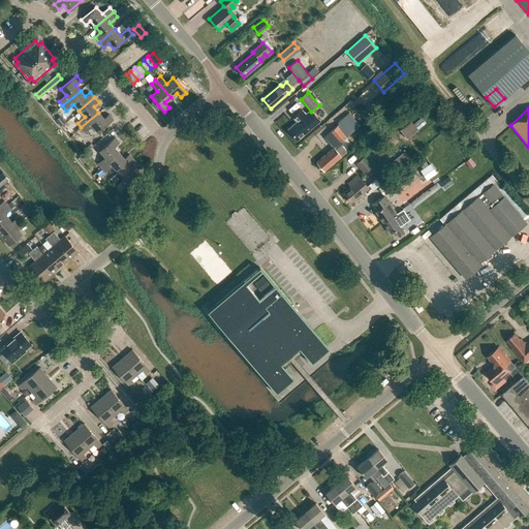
[(288,129),(298,141),(319,121),(313,113),(308,117),(302,110),(293,118),(297,122),(288,129)]
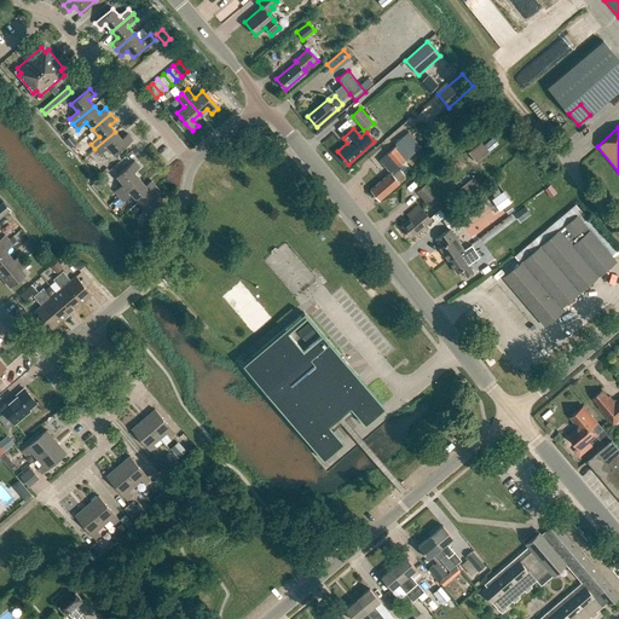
[(108,148),(114,155),(133,139),(127,133),(121,139),(115,132),(94,149),(99,155),(108,148)]
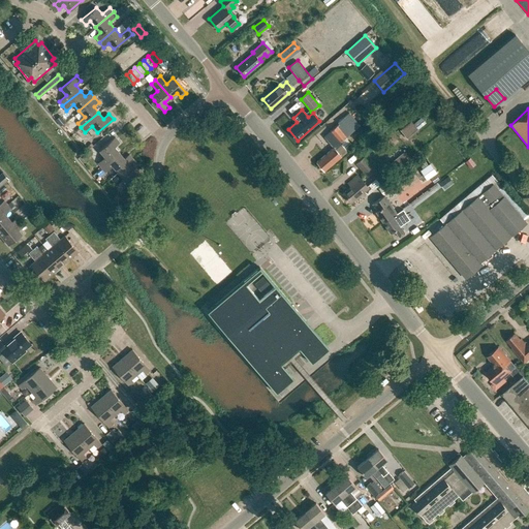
[(352,146),(345,137),(360,126),(349,113),(338,123),(339,124),(324,136),(334,148),(316,162),(324,172),(341,156),(346,152),(346,151),(352,146)]
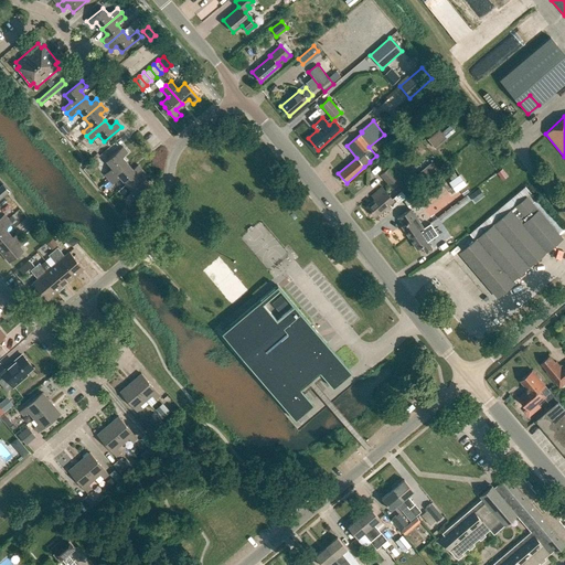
[(60,128),(65,135),(71,130),(65,124),(60,128)]
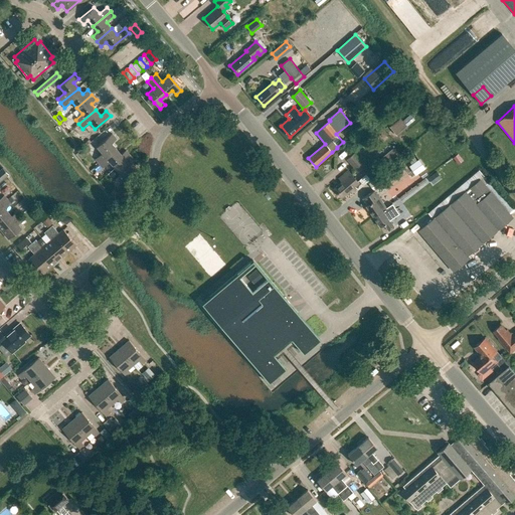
[(413,119),(409,115),(401,121),(399,118),(388,127),(396,136),(407,127),(406,126),(413,119)]
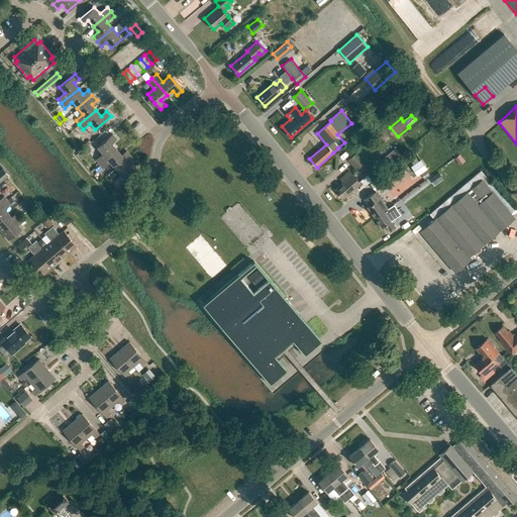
[(95,160),(99,164),(116,149),(111,143),(116,139),(112,134),(97,147),(102,153),(95,160)]
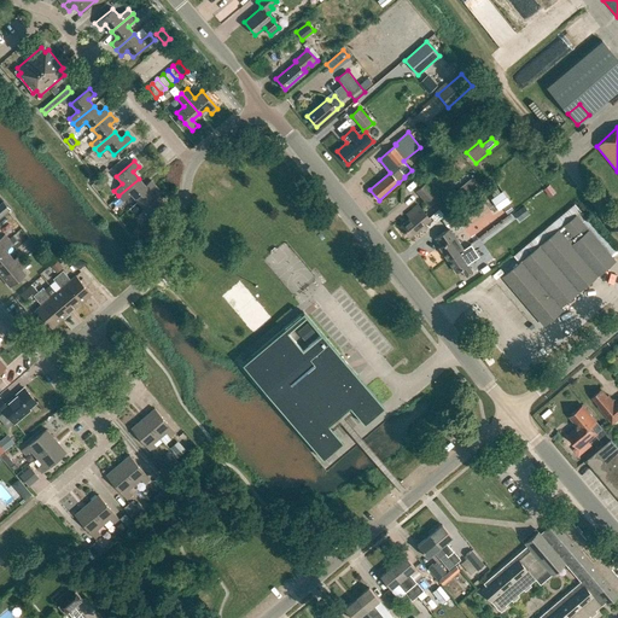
[(132,194),(138,202),(156,186),(151,180),(145,185),(139,179),(118,196),(123,202),(132,194)]
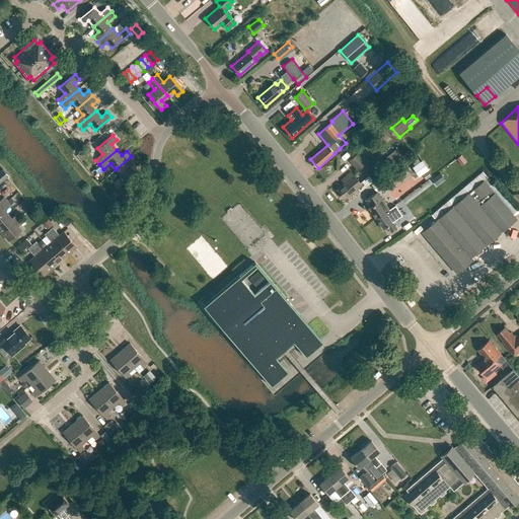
[(368,166),(358,153),(349,160),(360,173),(368,166)]
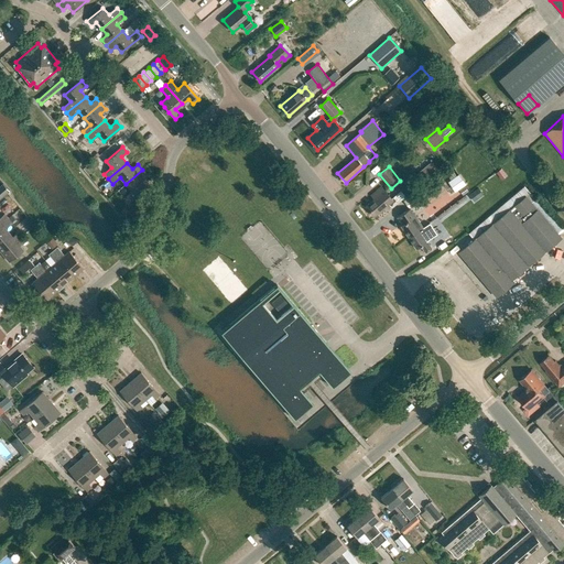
[(425,167),(419,172),(424,179),(430,173),(425,167)]
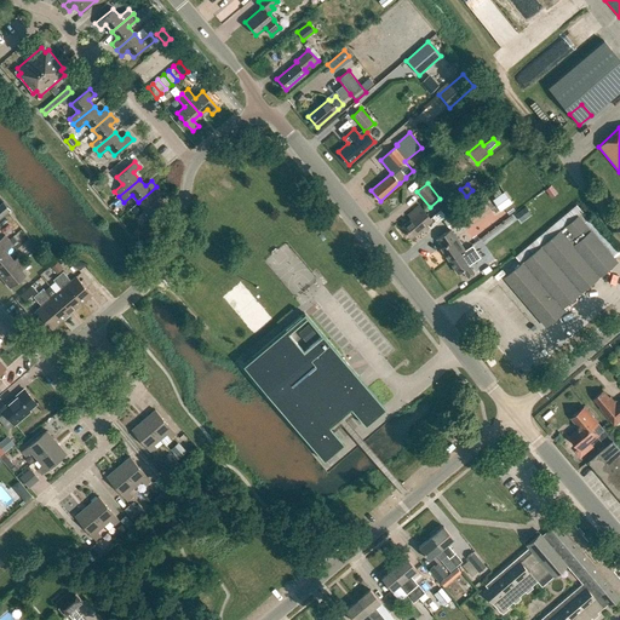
[(136,217),(141,223),(161,205),(156,197),(161,193),(156,187),(138,202),(144,210),(136,217)]
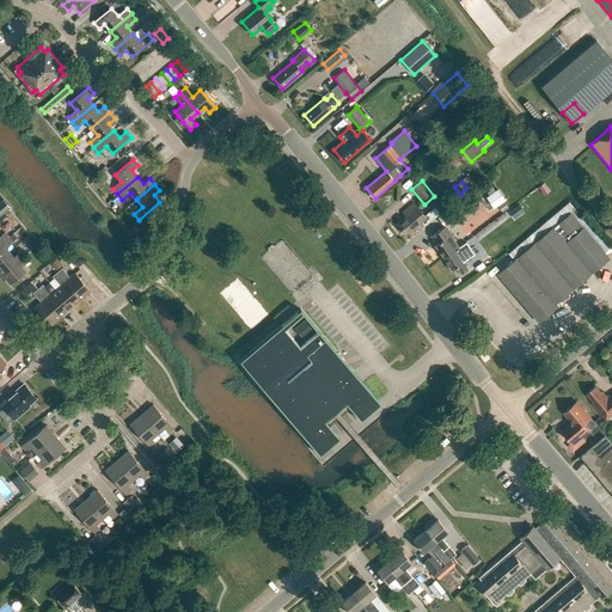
[(497,190),(490,196),(497,204),(505,200),(497,190)]
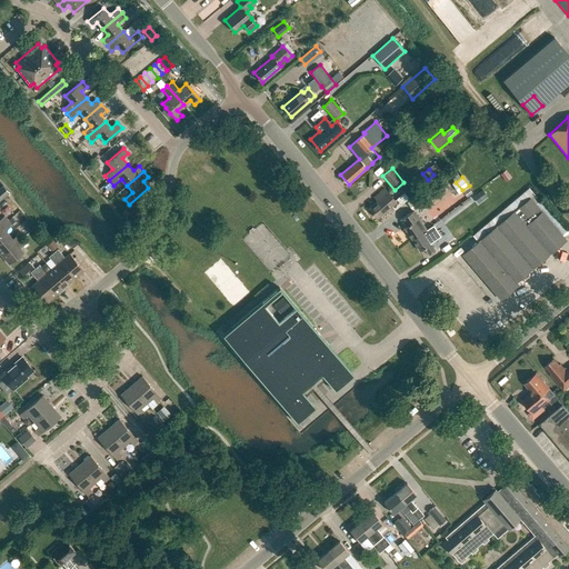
[(369,208),(377,218),(392,206),(395,209),(409,198),(405,192),(395,200),(385,188),(373,197),(377,201),(369,208)]
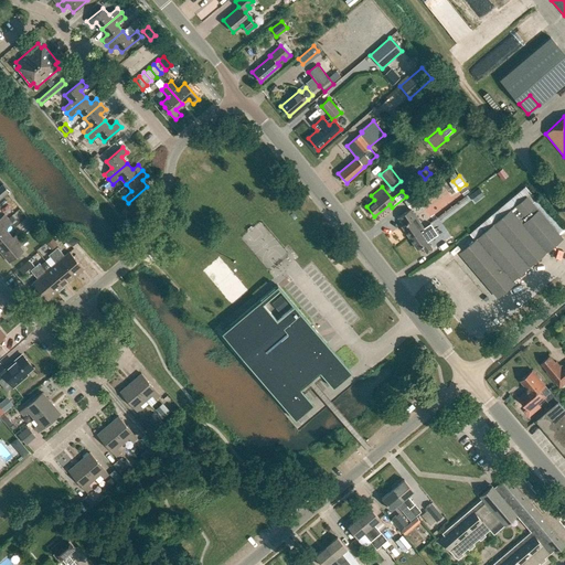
[(459,253),(496,295),(516,277),(520,277),(524,273),(525,269),(562,238),(558,235),(564,230),(537,199),(536,200),(525,187),(469,234),(475,240),(459,253)]
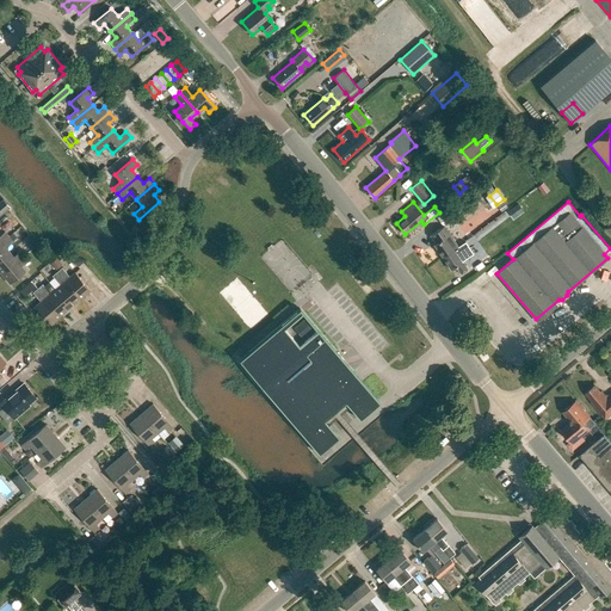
[(518,204),(512,209),(517,216),(524,211),(518,204)]
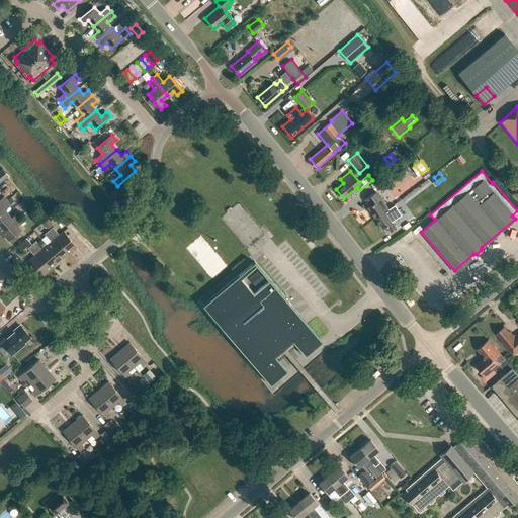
[(370,184),(374,189),(382,183),(378,178),(370,184)]
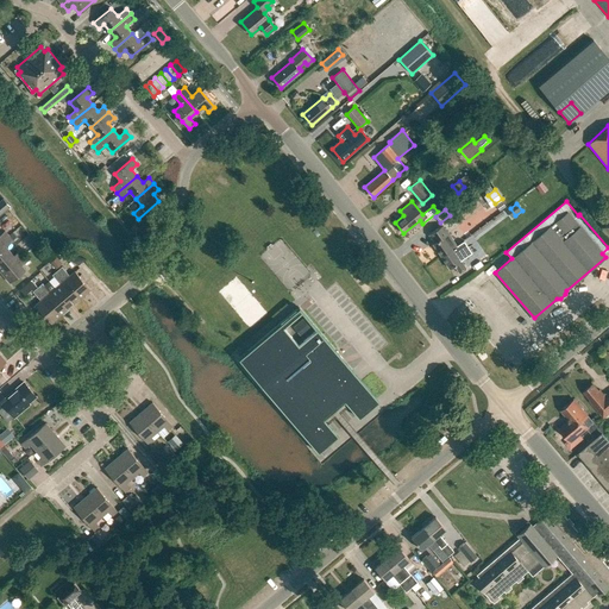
[(452,218),(456,223),(464,217),(460,212),(452,218)]
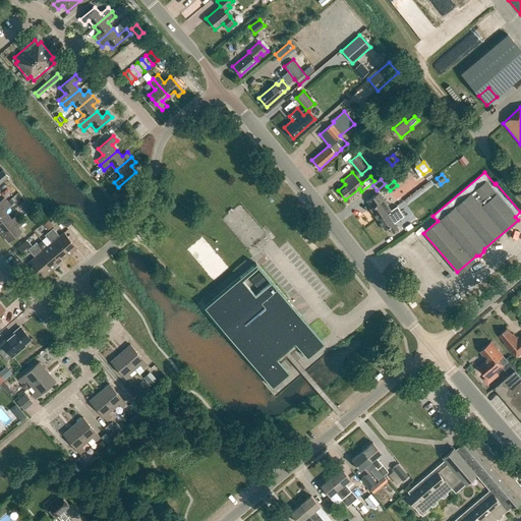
[(379,192),(366,200),(371,207),(370,208),(378,219),(387,213),(391,211),(379,192)]
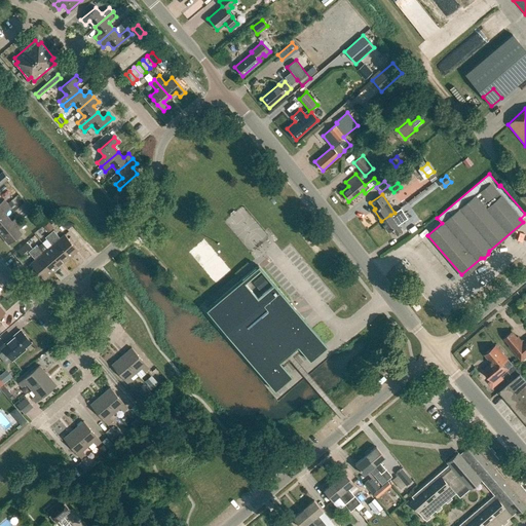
[(0,210),(0,223),(8,217),(5,213),(10,208),(7,203),(0,210)]
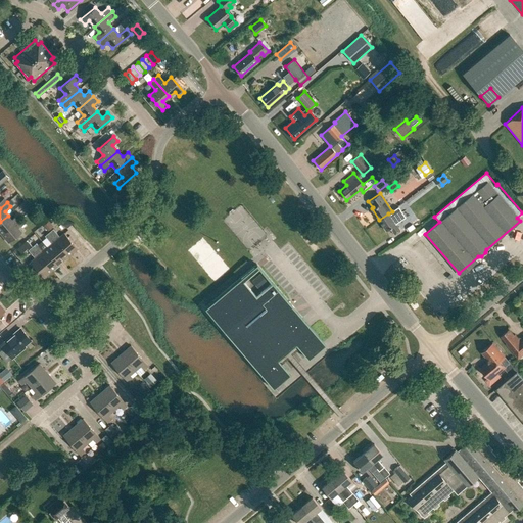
[(388,214),(379,220),(386,231),(390,228),(395,235),(400,231),(395,224),(406,217),(399,206),(392,211),(388,214)]
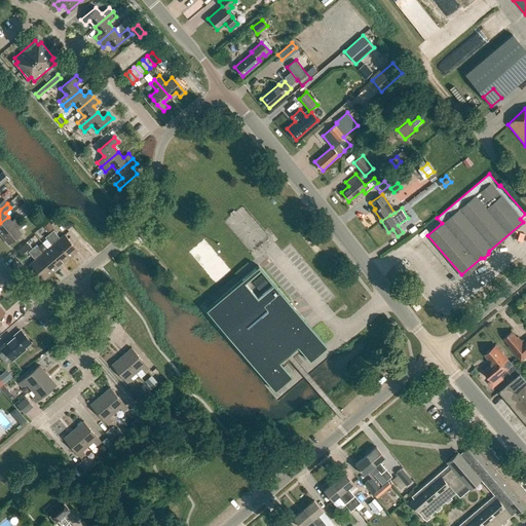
[(0,223),(0,234),(1,236),(21,219),(17,216),(11,220),(8,217),(0,223)]
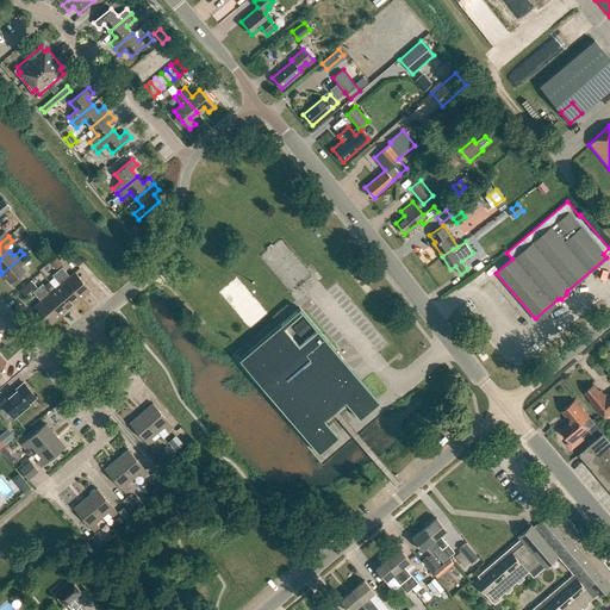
[(1,274),(10,284),(25,269),(22,265),(29,259),(24,254),(1,274)]
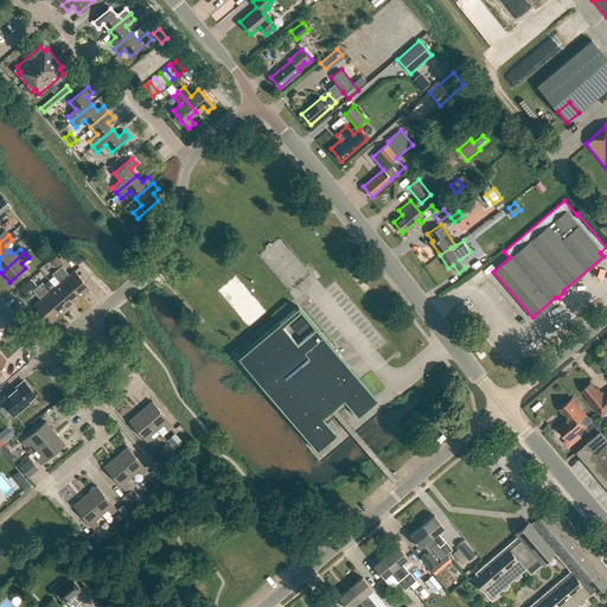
[(62,266),(57,269),(80,296),(90,288),(75,270),(69,275),(62,266)]
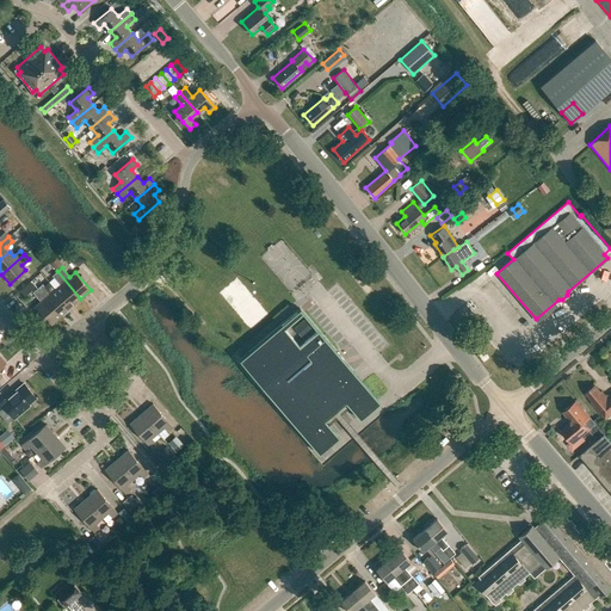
[(57,271),(53,276),(60,284),(55,289),(71,307),(80,298),(57,271)]
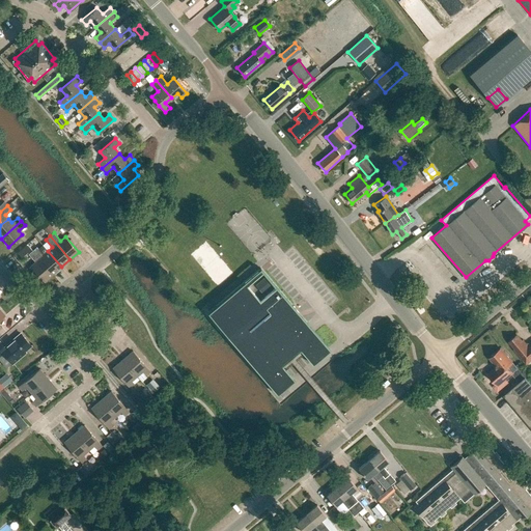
[(27,245),(18,252),(23,258),(28,254),(32,250),(27,245)]
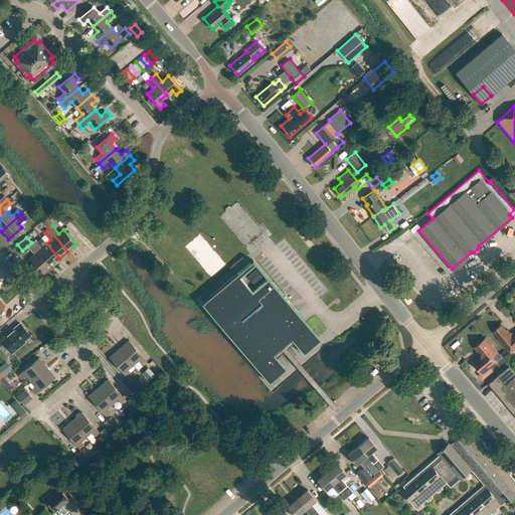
[(35,239),(31,242),(51,266),(59,259),(46,243),(42,247),(35,239)]
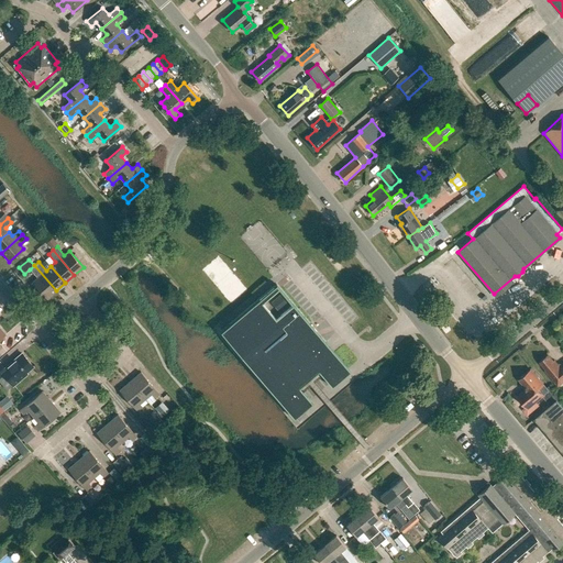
[(34,265),(30,269),(37,278),(32,282),(46,299),(56,290),(34,265)]
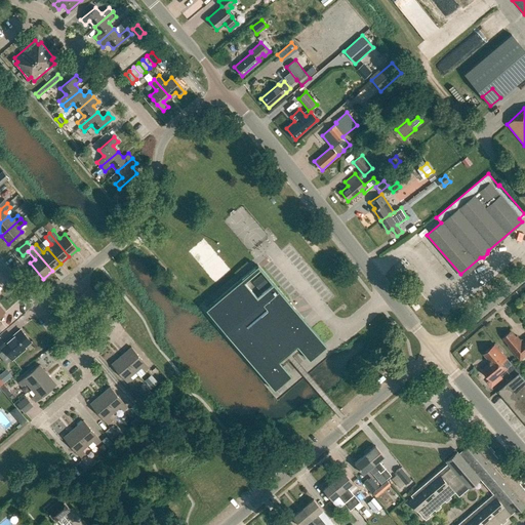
[(306,357),(308,358),(310,360),(327,346),(325,344),(312,328),(304,319),(291,304),(258,265),(257,265),(213,303),(205,309),(251,363),(274,390),(283,382),(291,375),(290,373),(282,364),(279,360),(291,351),(296,346),(300,350),(306,357)]
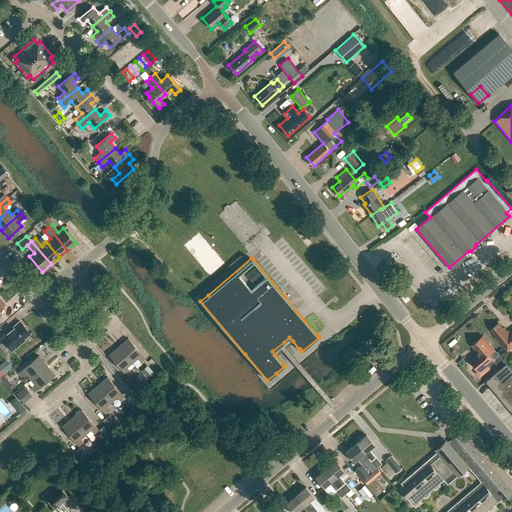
[(20,321),(4,335),(0,330),(0,342),(3,340),(12,350),(25,339),(23,338),(30,333),(20,321)]
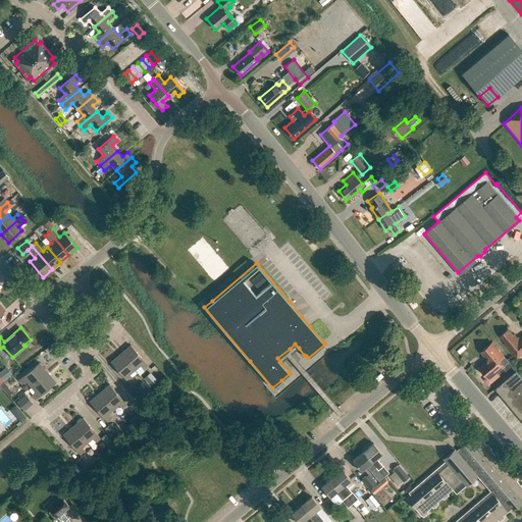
[(506,343),(505,344),(518,358),(521,354),(521,336),(521,338),(518,338),(514,333),(513,334),(508,328),(501,335),(506,343)]
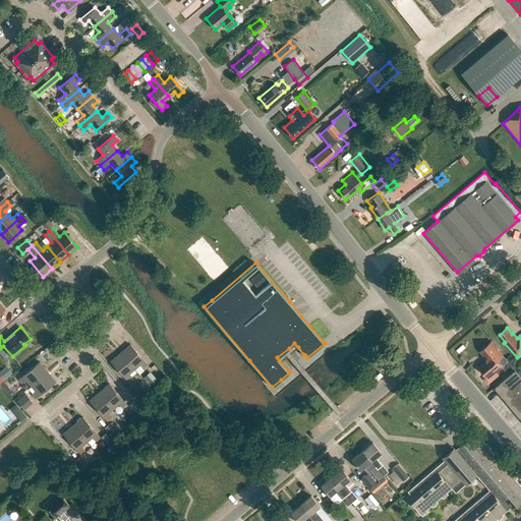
[(491,342),(480,351),(485,357),(485,361),(479,367),(488,378),(498,369),(499,370),(504,365),(508,361),(491,342)]
